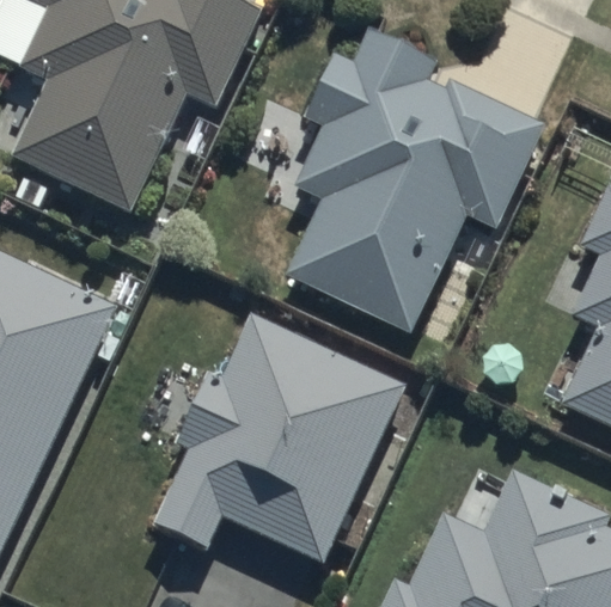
[(219,109),(266,0),(34,0),(48,7),(25,59),(50,67),(14,158),(127,214),(179,89),(219,109)]
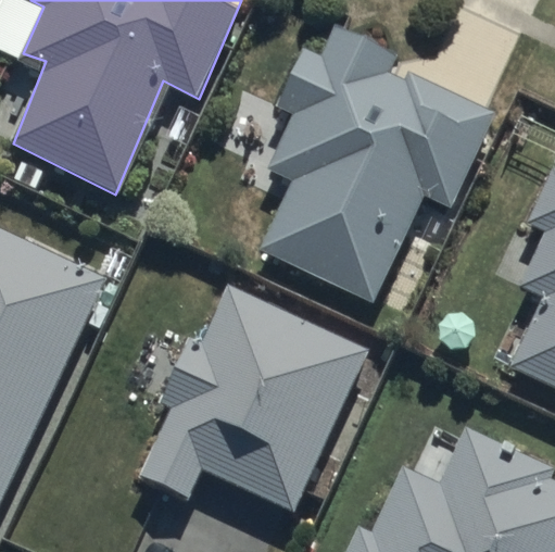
[(492,96),(333,24),(266,172),(287,182),(259,242),(361,289),(404,192),(441,209),(492,96)]
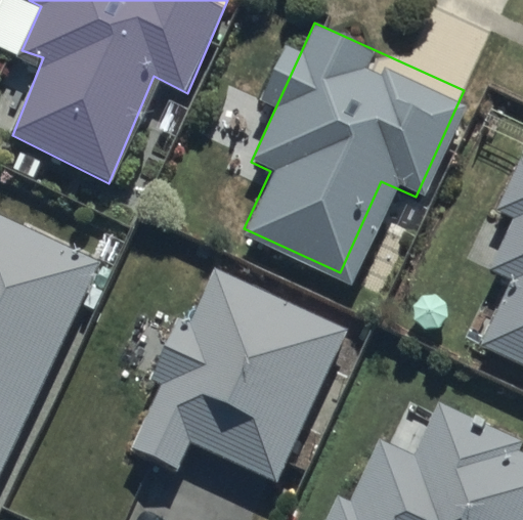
[(506,275),(475,345),(522,365),(522,203),(493,270),(506,275)]
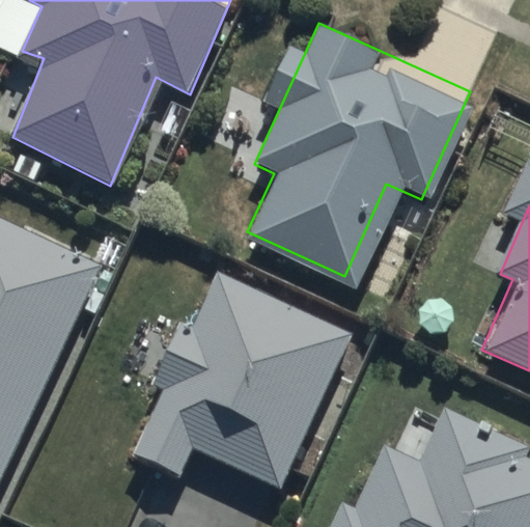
[(0,471),(100,259),(0,214),(0,471)]
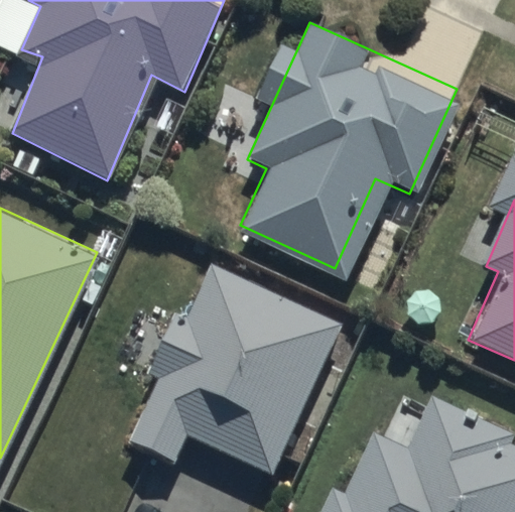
[(210,263),(127,442),(172,469),(187,435),(272,475),(342,324),(210,263)]
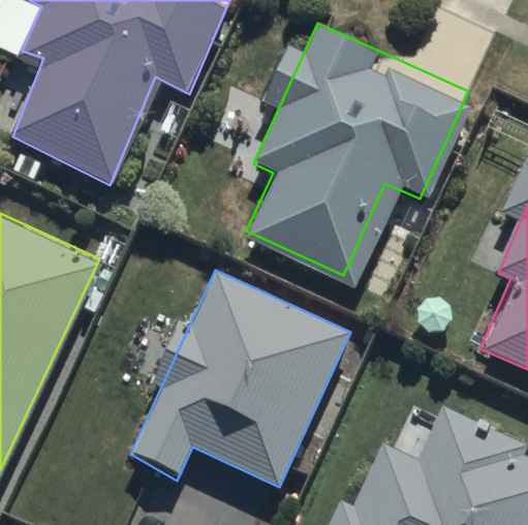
[(339,500),(328,524),(527,524),(527,457),(437,415),(418,458),(382,442),(353,506),(339,500)]
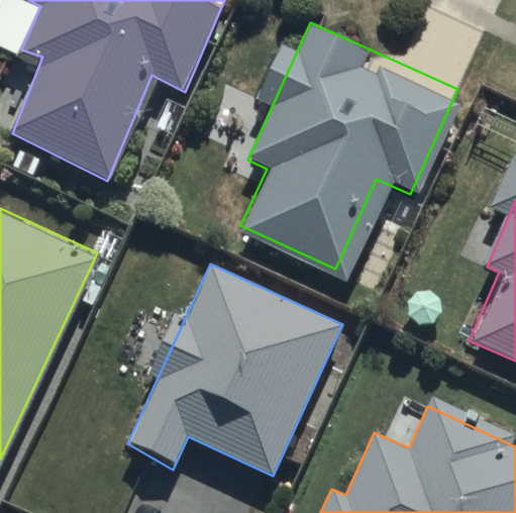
All buildings are outlined.
